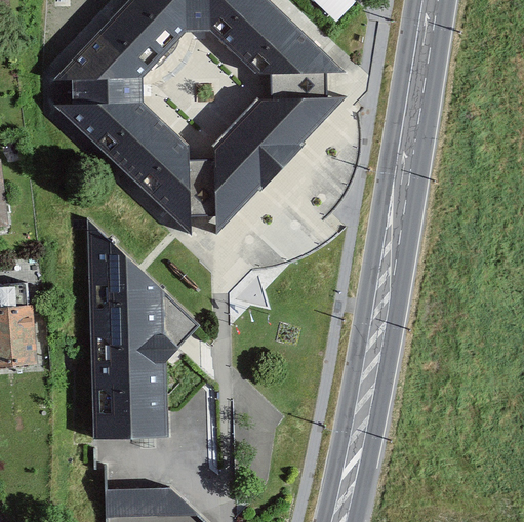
[(126,0),(52,80),(69,80),(69,105),(52,105),(192,236),(192,214),(215,214),(215,236),(346,96),(327,96),(327,73),(348,73),(270,0),(126,0)]
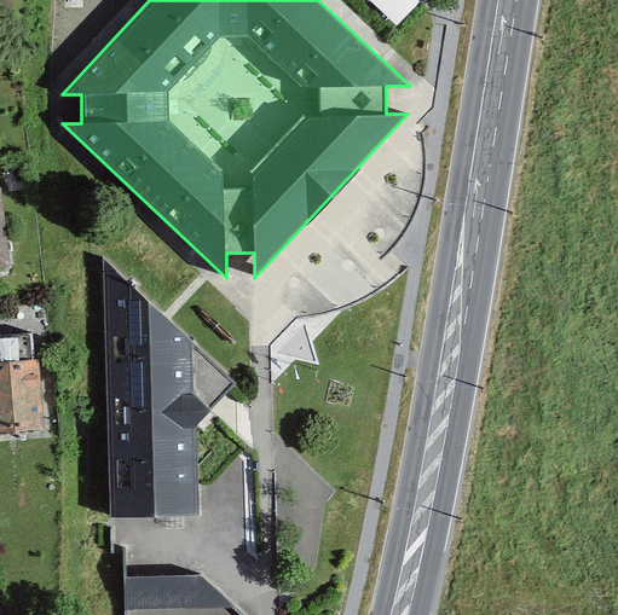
[(370,0),(396,24),(419,0),(370,0)]
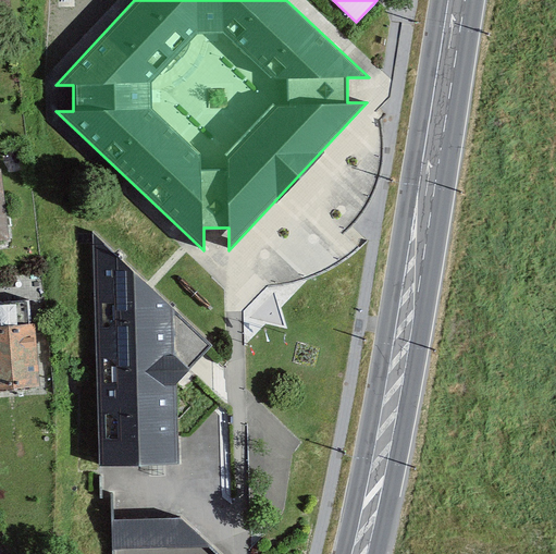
[(0,168),(0,239),(9,238),(0,168)]
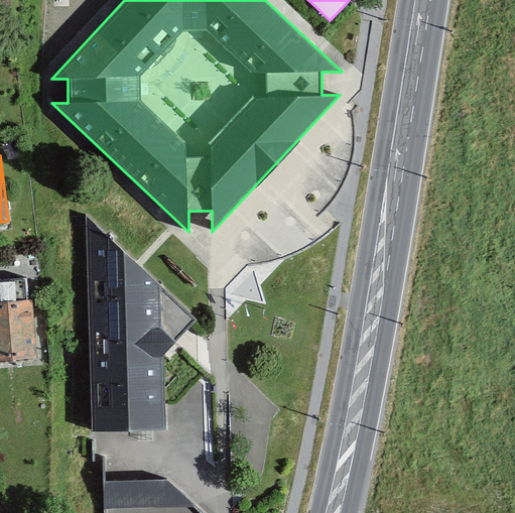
[(163,434),(162,357),(196,322),(160,288),(86,218),(87,286),(90,435),(163,434)]
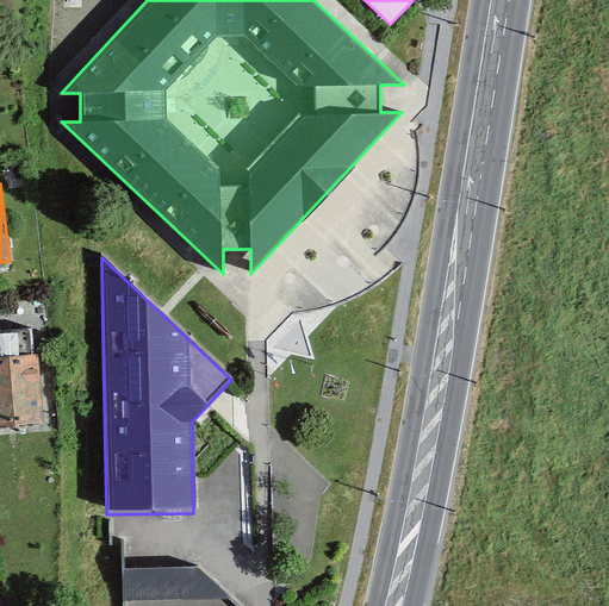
[(30,324),(0,328),(0,428),(43,423),(38,353),(32,354),(30,324)]
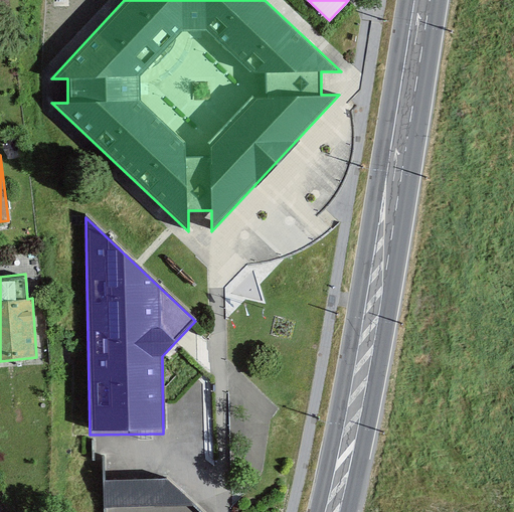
[(203,511),(168,478),(105,481),(104,511),(203,511)]
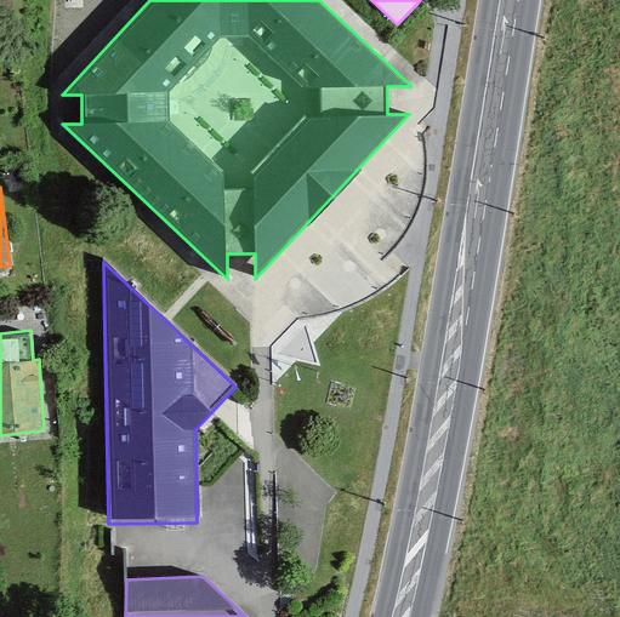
All buildings are outlined.
